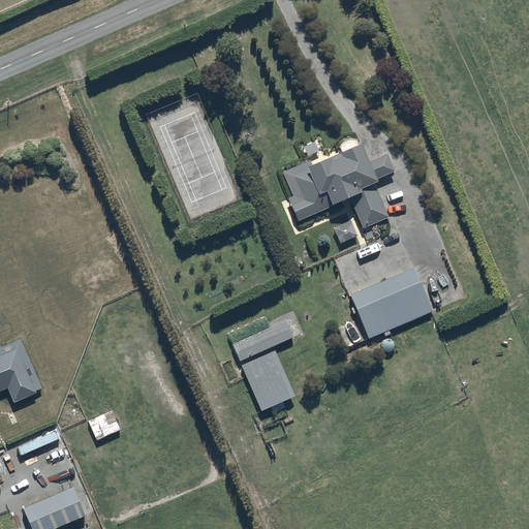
[(309,162),(282,174),(292,197),(287,199),(297,222),(349,200),(358,221),(351,223),(350,222),(333,229),(339,245),(356,238),(354,230),(362,227),(362,229),(387,219),(374,186),(375,186),(373,182),(393,174),(385,156),(366,164),(360,148),(340,156),(339,155),(327,160),(328,161),(311,168),(309,162)]
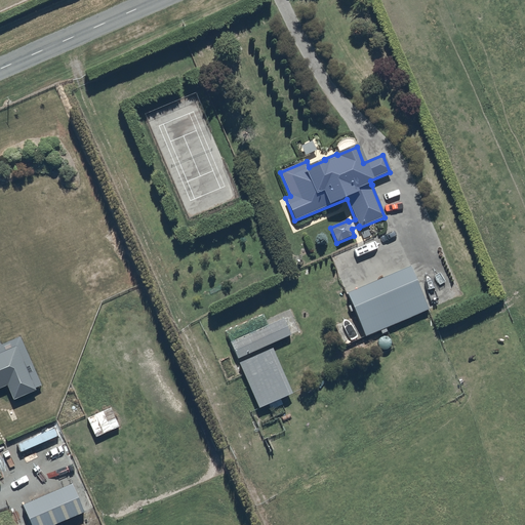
[(428,311),(408,268),(346,295),(356,317),(334,326),(342,347),(364,337),(365,338),(380,331),(381,335),(387,332),(386,329),(428,311)]
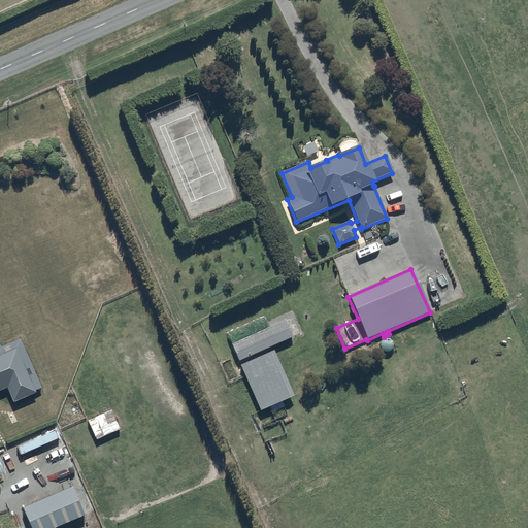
[(293,338),(285,322),(232,347),(240,362),(293,338)]
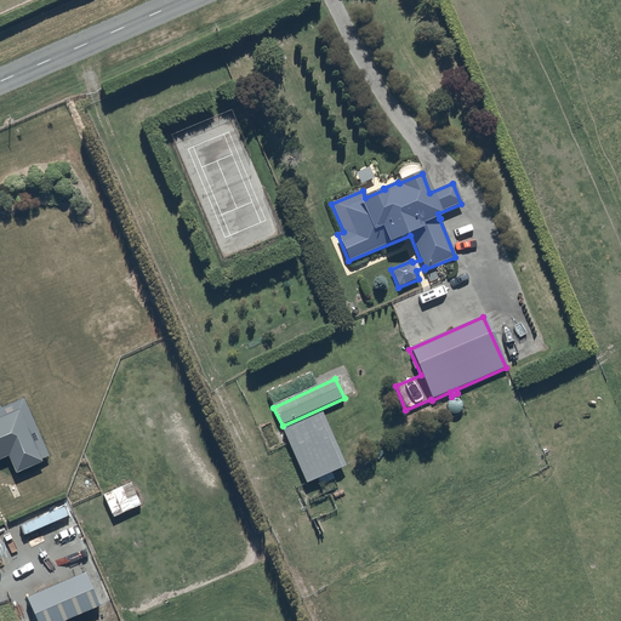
[(445,409),(446,410),(446,411),(448,411),(448,412),(449,414),(450,415),(451,415),(453,415),(454,415),(455,415),(456,415),(457,415),(459,415),(459,414),(460,414),(461,412),(462,411),(462,410),(462,409),(463,409),(463,408),(463,406),(463,405),(463,404),(462,403),(462,402),(461,402),(461,400),(460,400),(460,399),(459,399),(457,398),(456,398),(455,398),(454,398),(453,398),(451,398),(450,398),(449,399),(448,400),(446,402),(446,403),(445,404),(445,405),(445,406),(445,408),(445,409)]
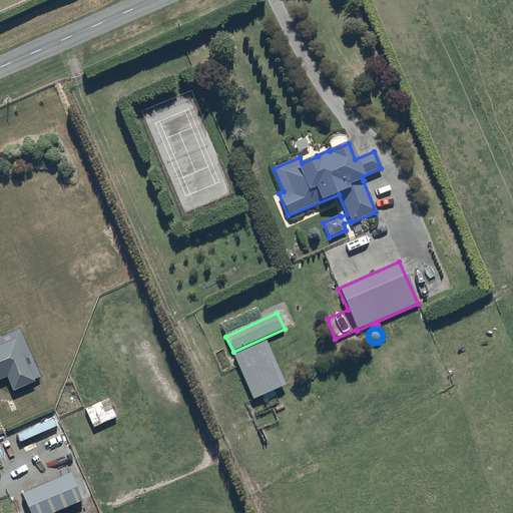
[(0,381),(8,378),(13,392),(35,383),(34,380),(40,378),(20,330),(0,338),(0,381)]
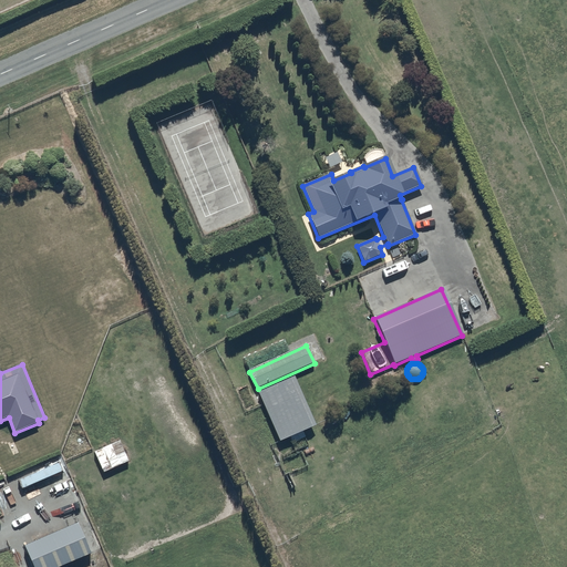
[(294,377),(258,392),(280,442),(316,428),(294,377)]
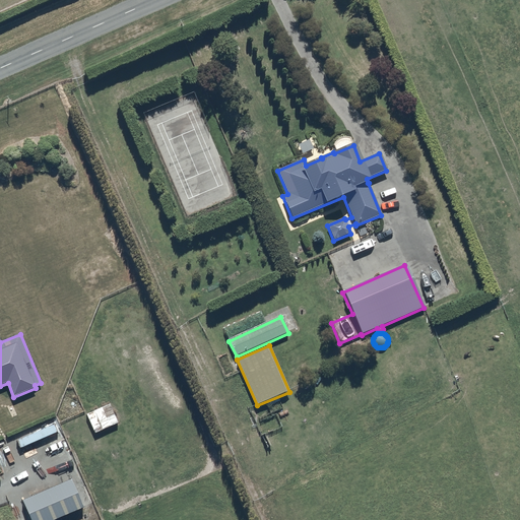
[(110,404),(86,414),(95,435),(118,424),(110,404)]
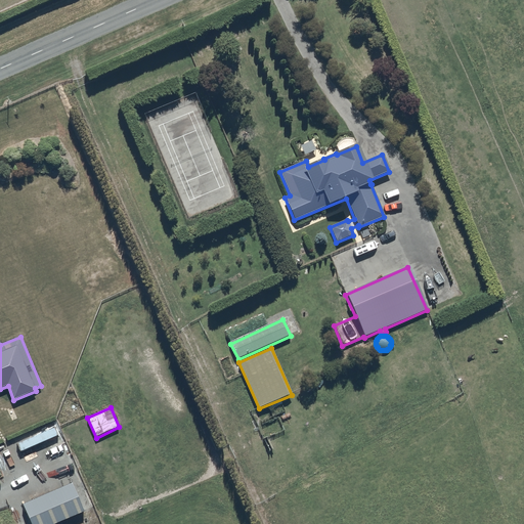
[(72,485),(23,506),(30,523),(57,523),(84,513),(72,485)]
